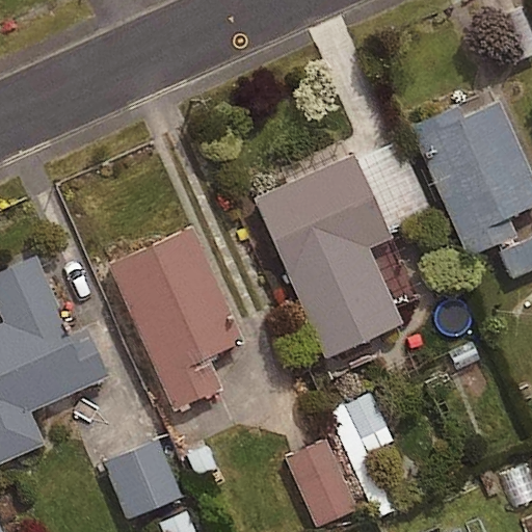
[(531,48),(531,43),(515,0),(511,0),(488,8),(506,57),(531,48)]
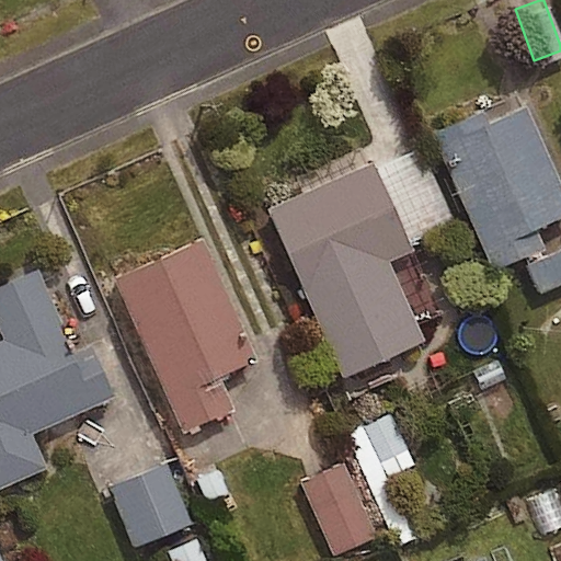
[(560,221),(560,185),(527,110),(490,126),(484,114),(435,136),(495,273),(545,251),(537,232),(560,221)]
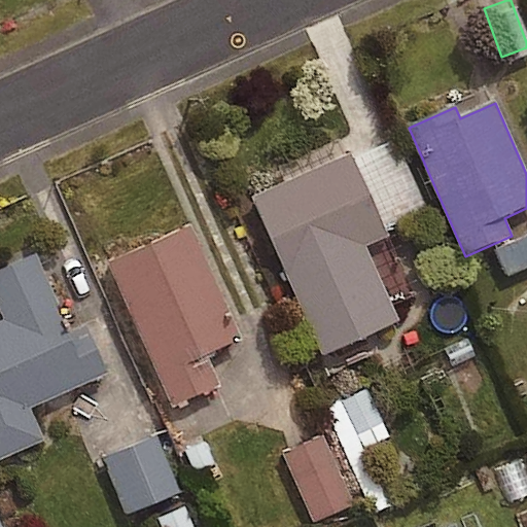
[(388,239),(350,154),(252,198),(322,356),(398,322),(364,248),(388,239)]
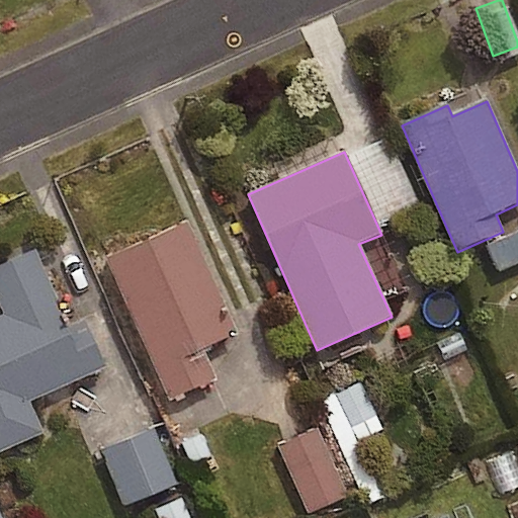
[(239,335),(186,223),(105,260),(171,401),(216,380),(202,352),(239,335)]
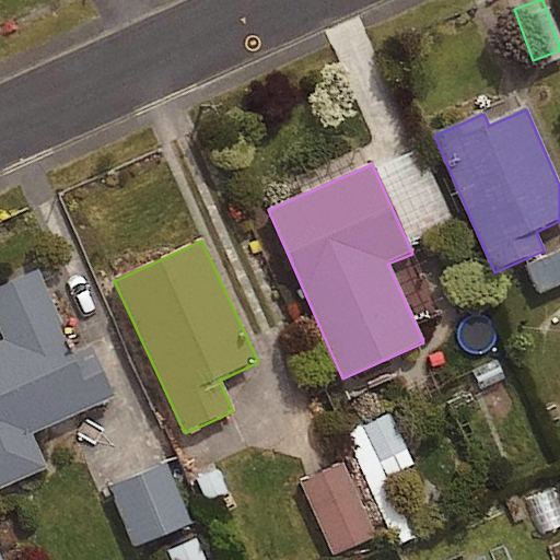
[(76,357),(37,272),(0,288),(0,333),(4,342),(0,345),(0,490),(46,469),(31,435),(114,398),(91,349),(76,357)]
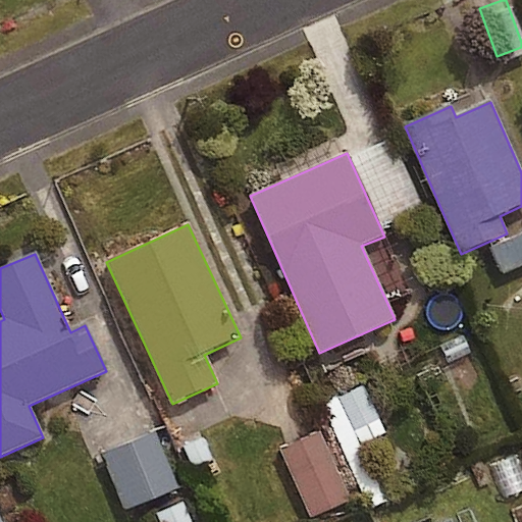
[(407,483),(360,382),(319,402),(366,502),(407,483)]
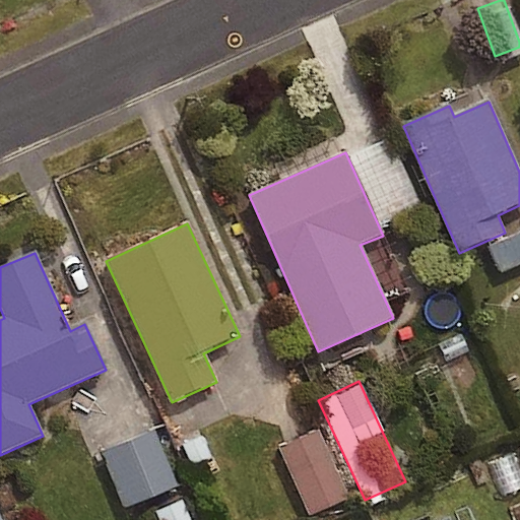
[(171,480),(147,426),(96,447),(120,502),(171,480)]
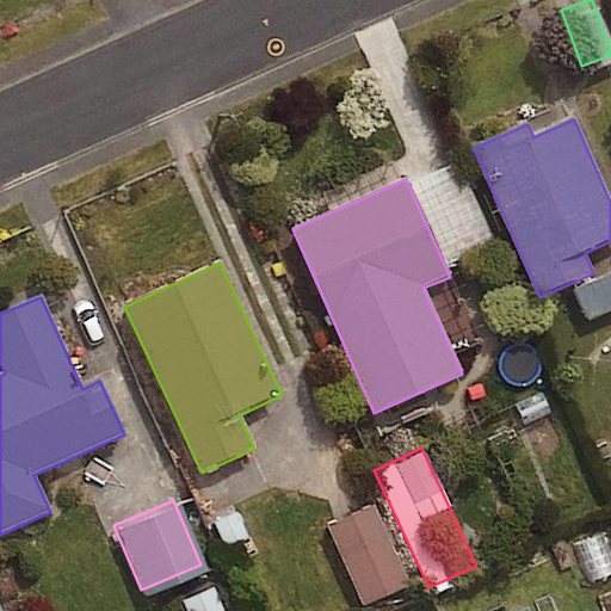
[(403,580),(369,501),(325,522),(358,599),(403,580)]
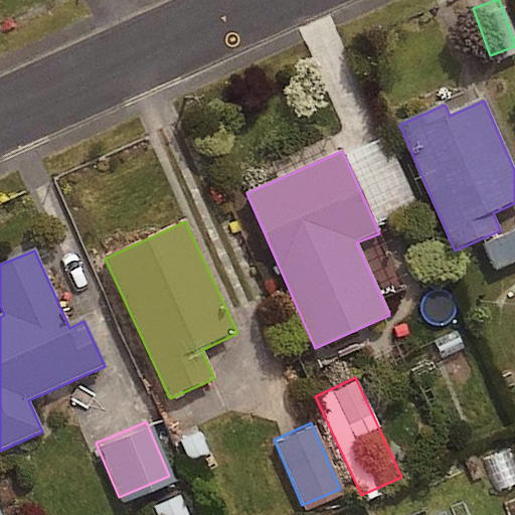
All buildings are outlined.
